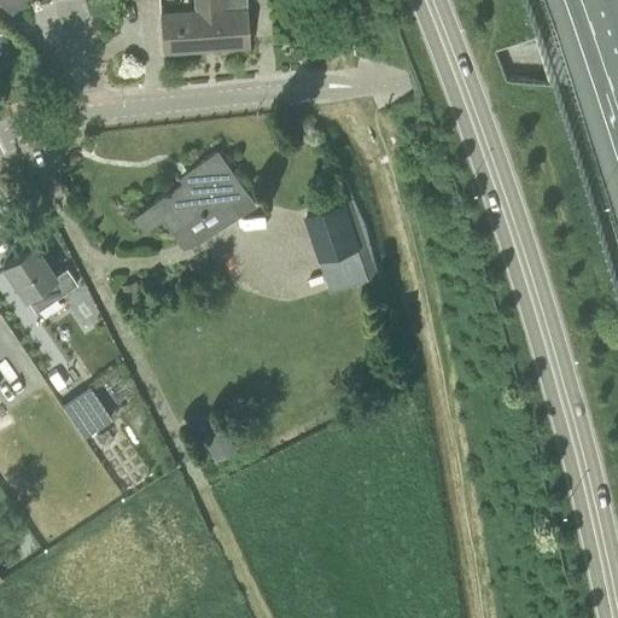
[(250,46),(248,6),(246,0),(194,0),(196,10),(159,12),(163,51),(250,46)]
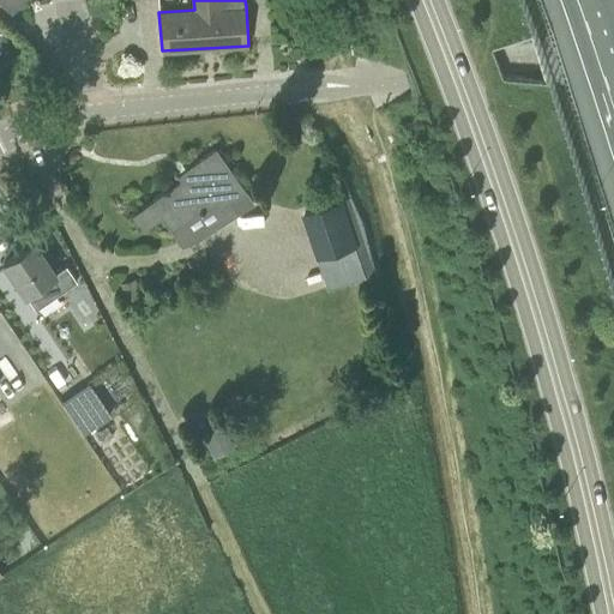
[(193,170),(151,202),(133,214),(144,229),(162,216),(182,246),(198,240),(240,212),(230,199),(246,190),(216,148),(190,167),(193,170)]
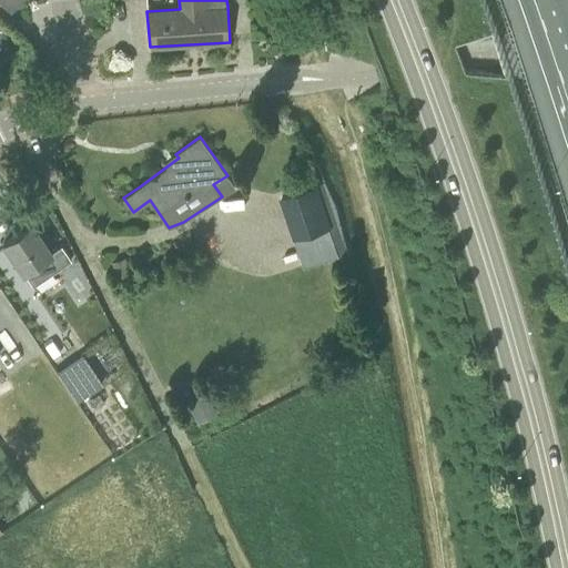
[(304,266),(348,252),(325,181),(282,195),(304,266)]
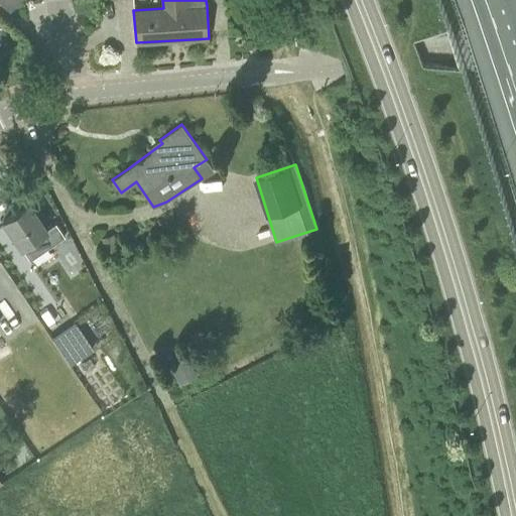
[(28,204),(3,221),(21,247),(36,237),(45,250),(58,241),(49,227),(45,229),(28,204)]
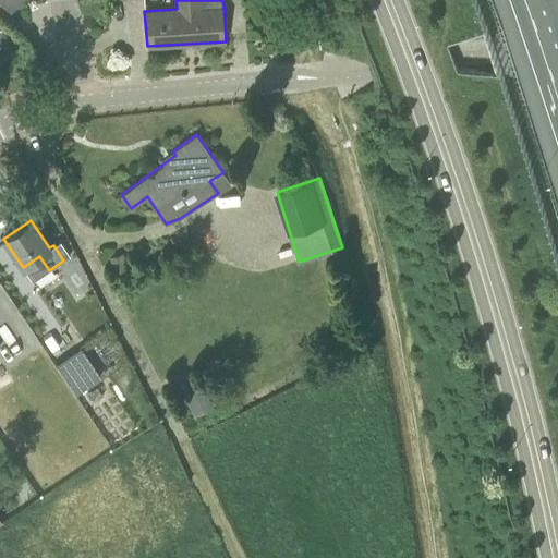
[(129,269),(123,253),(109,257),(114,274),(129,269)]
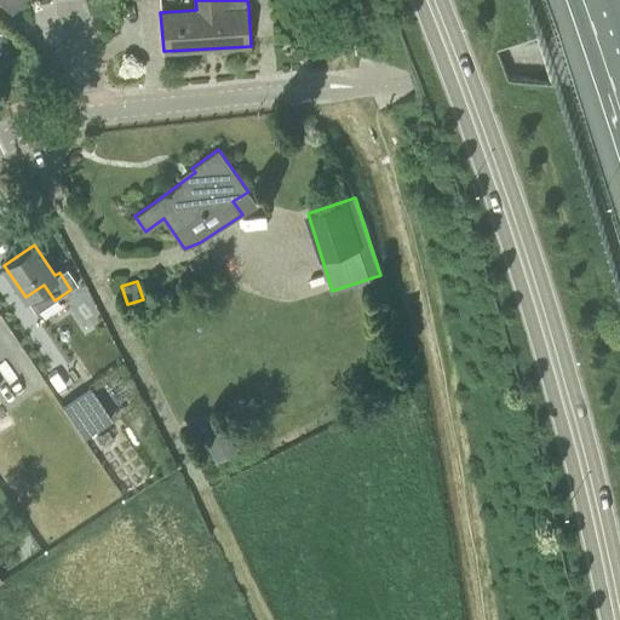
[(113,418),(90,385),(62,405),(84,437),(113,418)]
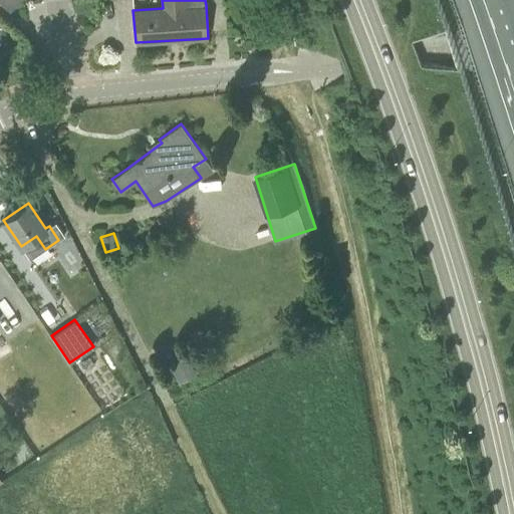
[(187,355),(170,363),(179,382),(197,373),(187,355)]
